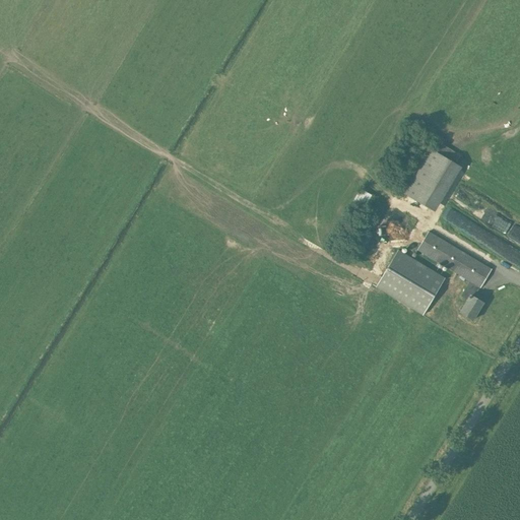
[(439,143),(434,151),(456,164),(461,155),(439,143)]
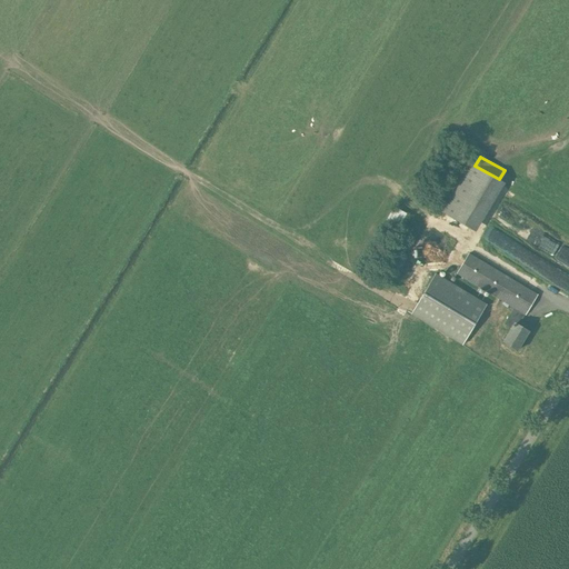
[(506,183),(499,179),(475,166),(461,158),(432,207),(477,232),(506,183)]
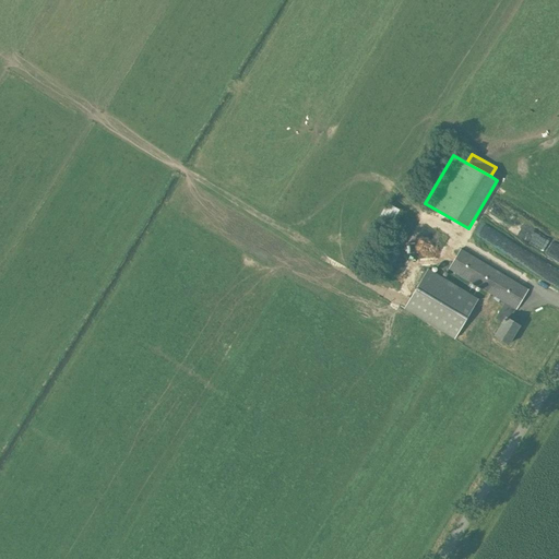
[(380,218),(392,225),(401,210),(388,203),(380,218)]
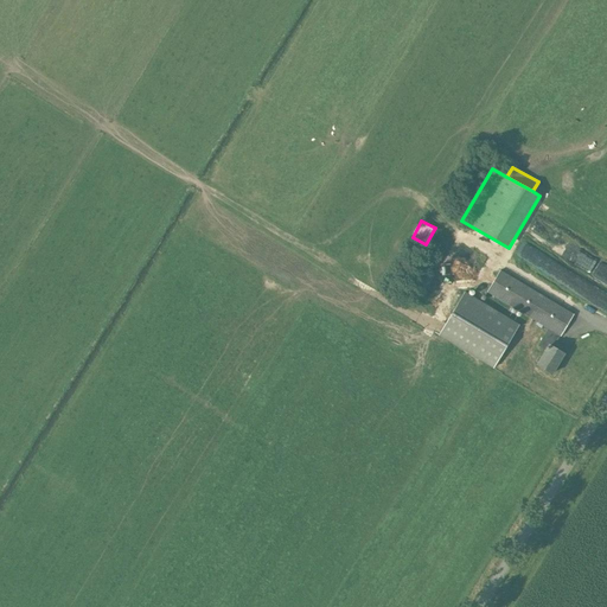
[(530,262),(534,251),(524,248),(519,259),(530,262)]
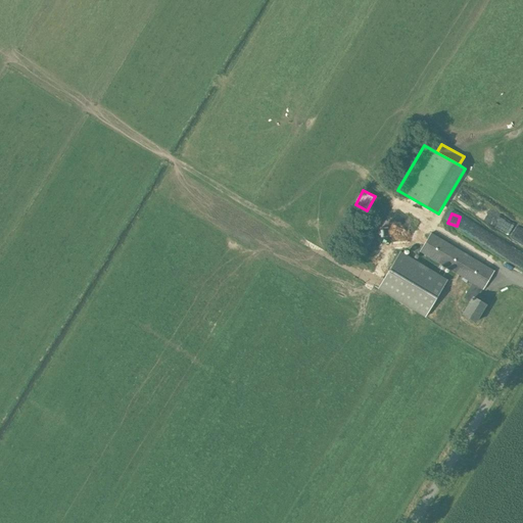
[(486,305),(478,299),(494,271),(480,262),(467,253),(432,233),(420,252),(473,284),(465,298),(472,301),(464,315),(476,322),(486,305)]
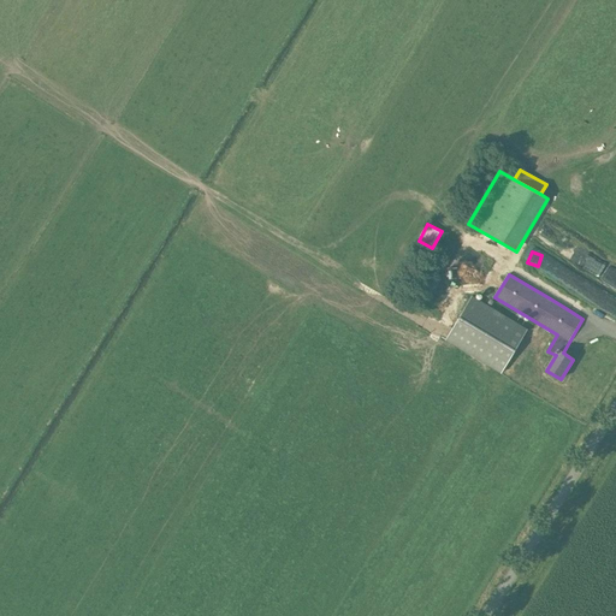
[(445,341),(502,374),(527,331),(472,297),(445,341)]
